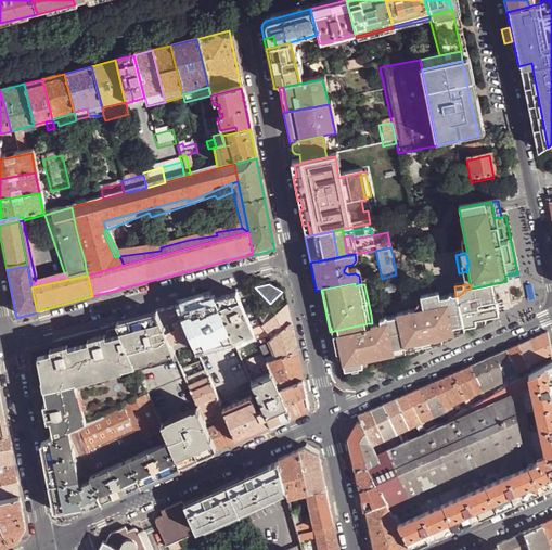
[(491,284),(471,289),(464,291),(460,295),(457,296),(463,330),(474,327),(474,323),(498,318),(491,284)]
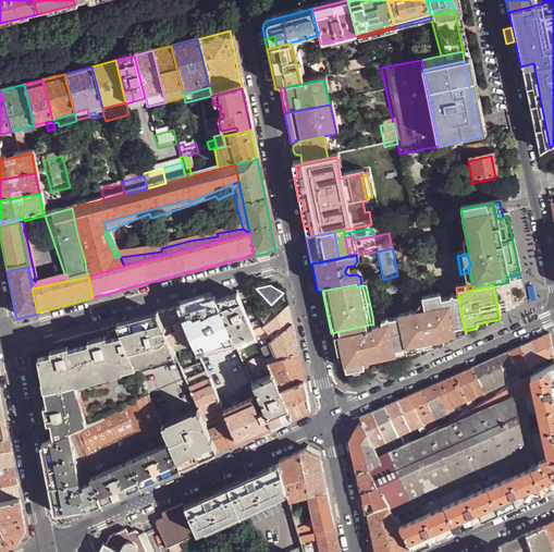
[(259,322),(261,330),(286,308),(284,294),(283,293),(271,305),(257,317),(259,322)]
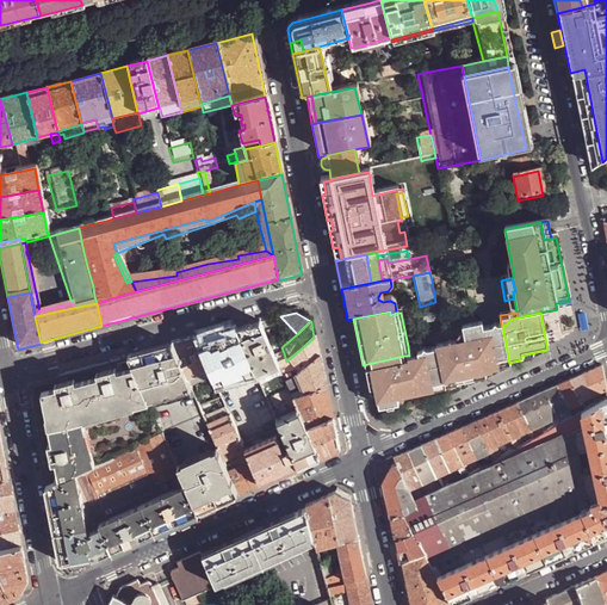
[(507,359),(508,363),(509,363),(502,326),(501,326),(482,331),(481,323),(460,328),(464,343),(435,349),(435,351),(443,383),(454,381),(456,386),(471,382),(470,377),(483,375),(490,372),(489,369),(495,368),(494,362),(507,359)]
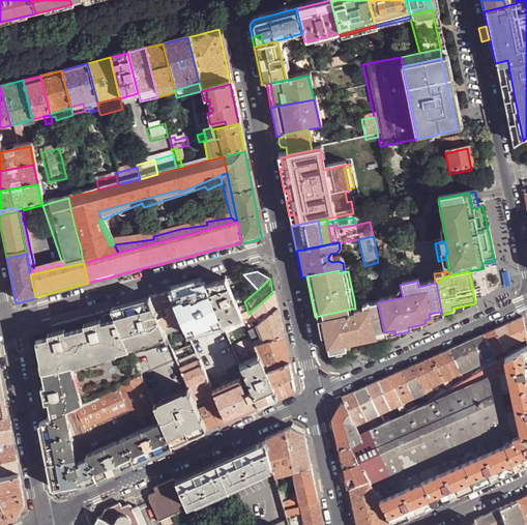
[(204,291),(223,332),(241,324),(236,311),(223,283),(214,287),(204,291)]
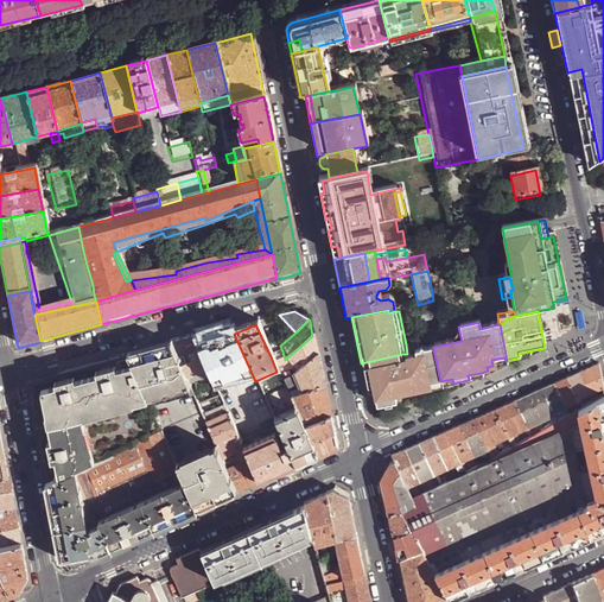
[(234,334),(231,328),(211,334),(192,338),(209,376),(220,400),(222,407),(224,412),(227,417),(240,447),(275,430),(273,422),(255,381),(234,334)]
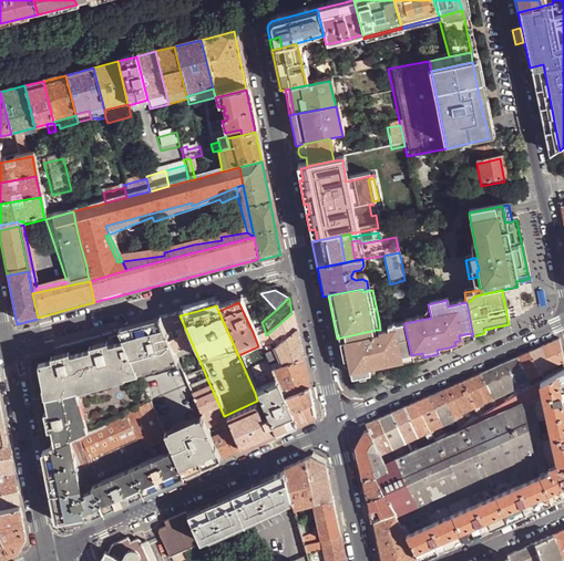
[(296,333),(291,313),(266,335),(268,339),(277,347),(296,333)]
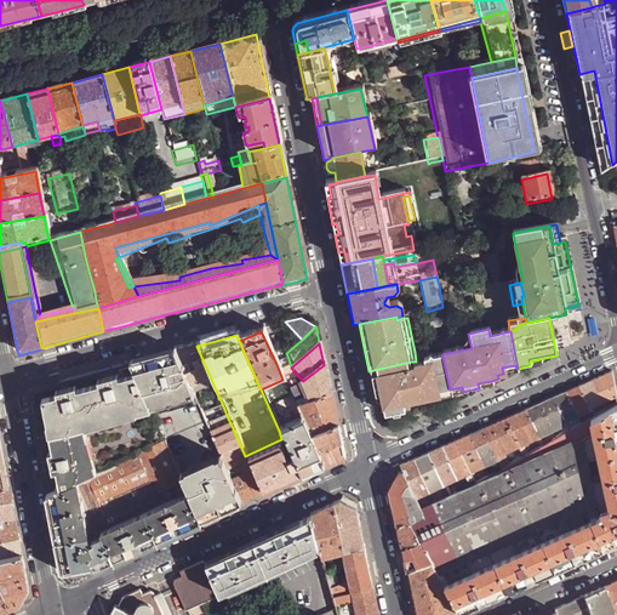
[(184,348),(173,352),(175,353),(192,394),(213,385),(196,346),(184,348)]
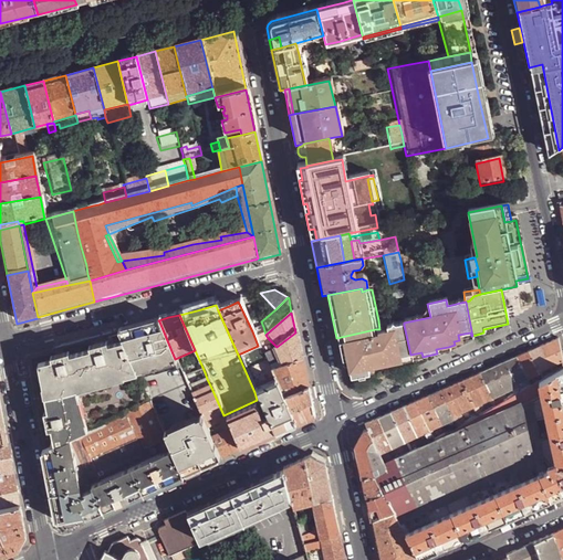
[(386,328),(391,328),(388,318),(378,320),(379,329),(375,329),(376,336),(387,334),(386,328)]
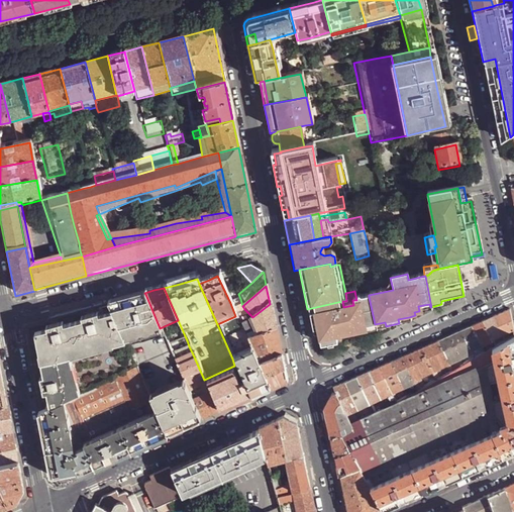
[(126,348),(162,333),(160,328),(145,294),(138,296),(117,302),(107,304),(107,305),(126,347),(126,348)]
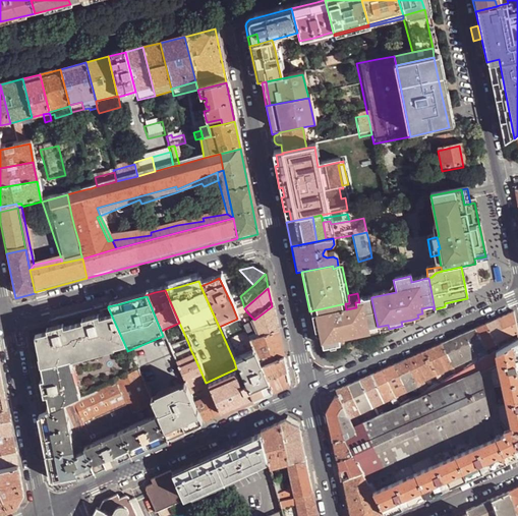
[(345,303),(309,311),(314,337),(319,336),(321,341),(323,352),(339,348),(338,343),(337,338),(347,337),(348,340),(367,336),(367,335),(379,333),(379,332),(378,327),(371,299),(359,302),(355,302),(356,307),(346,309),(345,303)]
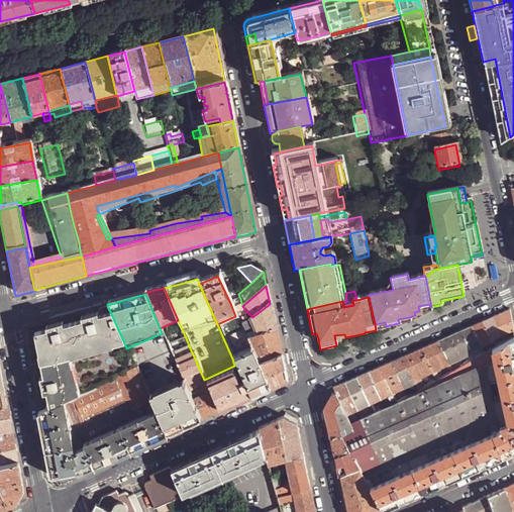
[(240,299),(230,303),(235,316),(244,309),(242,306),(240,299)]
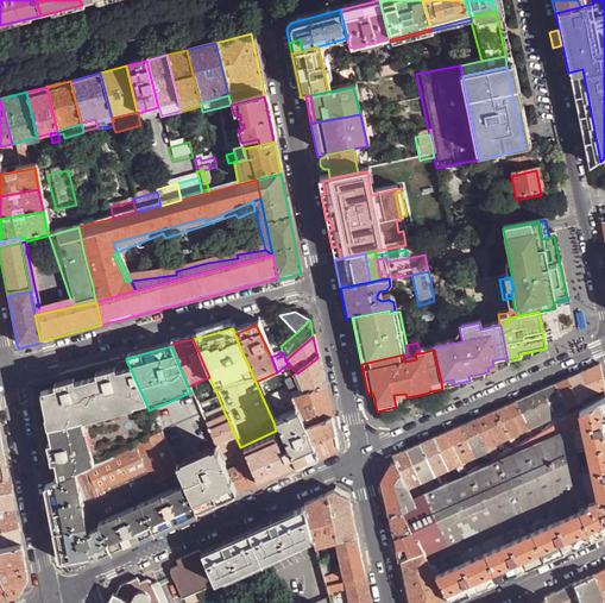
[(329,421),(317,358),(297,374),(283,384),(295,412),(304,432),(329,421)]
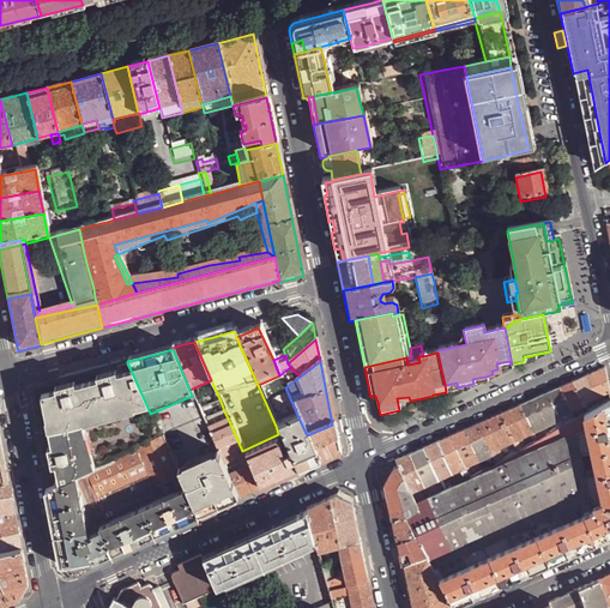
[(496,363),(497,369),(499,371),(511,368),(511,365),(509,361),(496,363)]
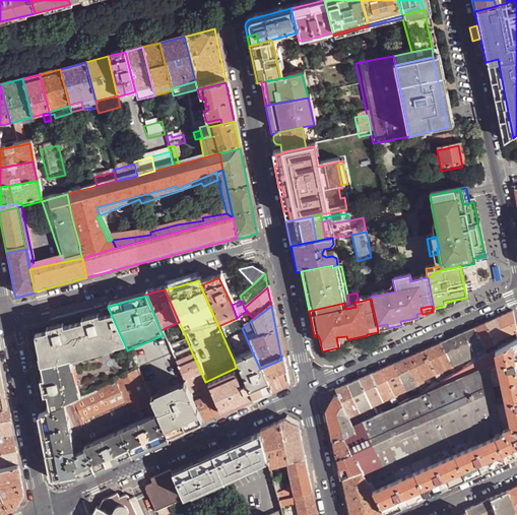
[(25,338),(41,415),(62,405),(78,398),(70,361),(127,349),(108,307),(95,310),(31,327),(29,328),(23,329),(24,335),(25,338)]
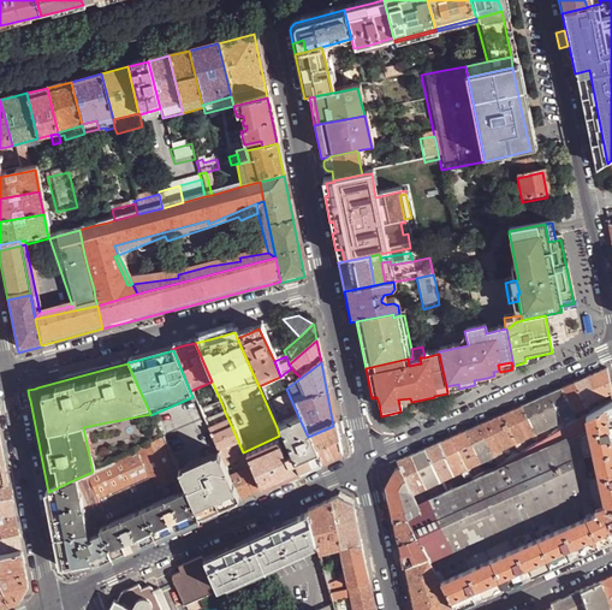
[(301,378),(291,368),(280,377),(286,389),(301,378)]
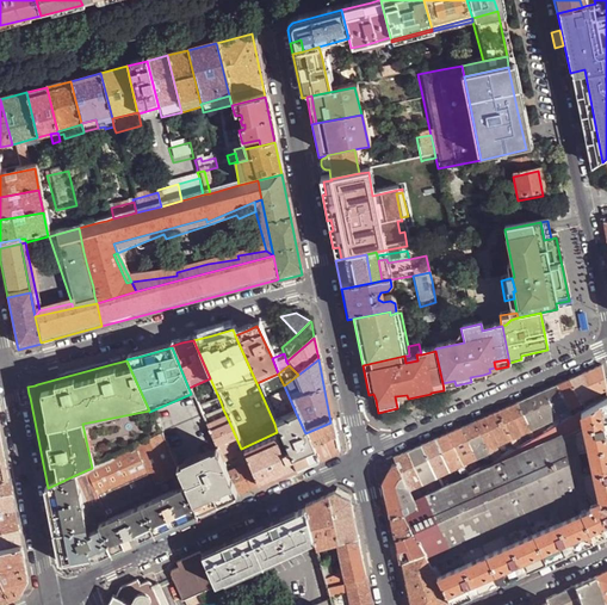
[(599,370),(580,378),(592,400),(601,394),(604,393),(599,370)]
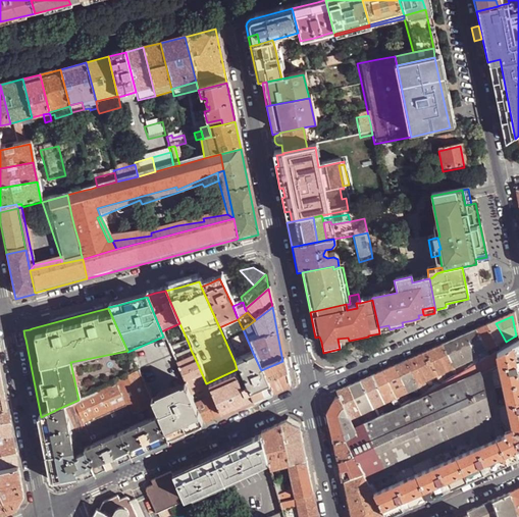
[(484,328),(495,346),(503,343),(506,342),(496,323),(484,328)]
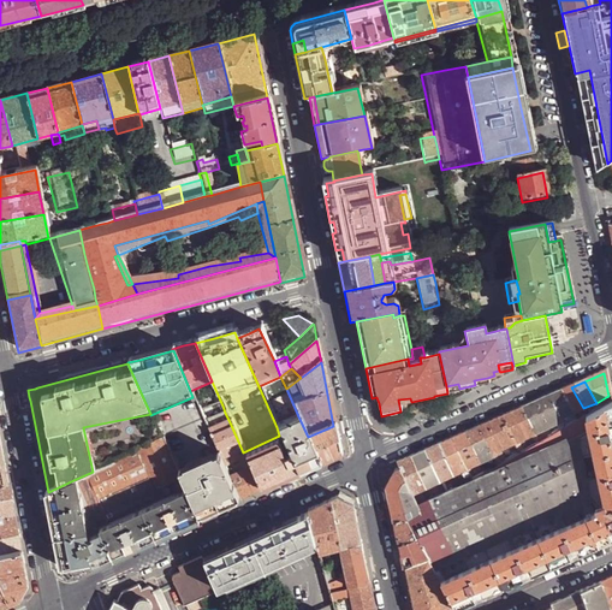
[(559,392),(572,416),(584,412),(583,408),(571,388),(559,392)]
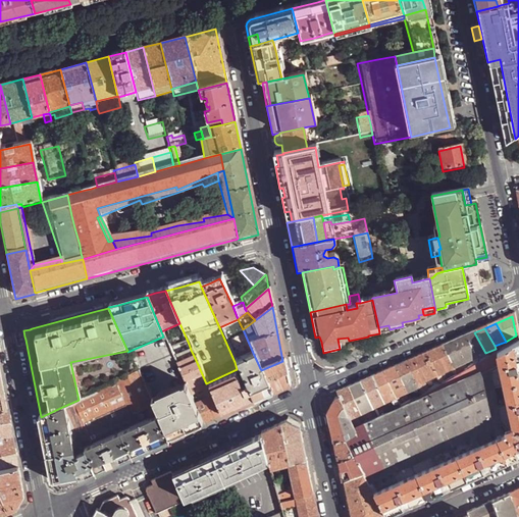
[(463,338),(474,358),(476,357),(485,353),(474,332),(463,338)]
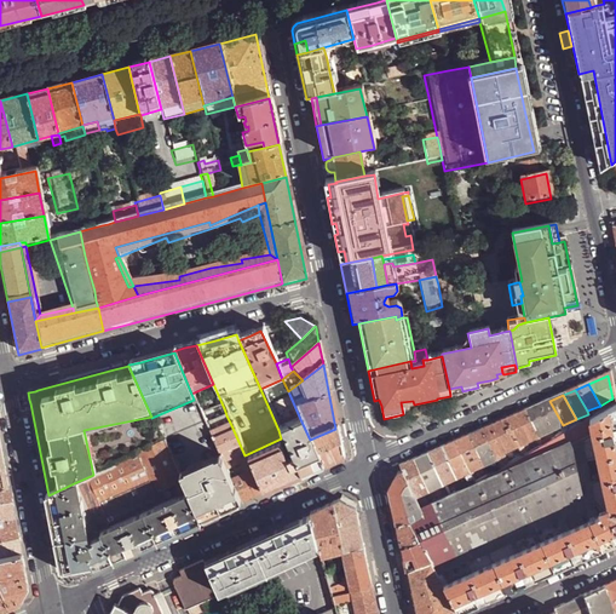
[(552,434),(558,431),(564,428),(563,425),(550,401),(537,407),(552,434)]
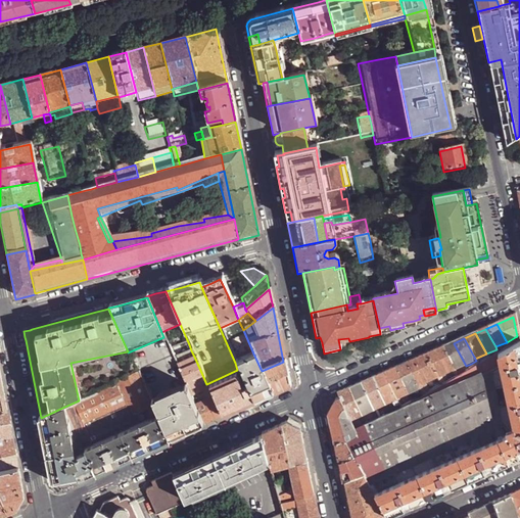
[(519,344),(519,341),(516,343),(509,347),(507,349),(502,352),(500,354),(497,357),(499,369),(503,387),(519,384),(519,344)]
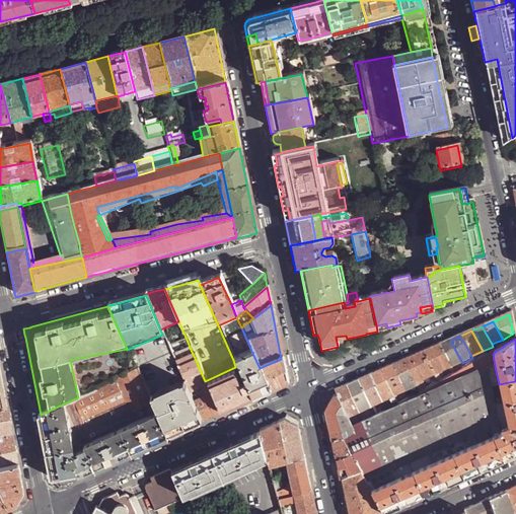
[(449,369),(460,364),(462,363),(450,341),(437,347),(449,369)]
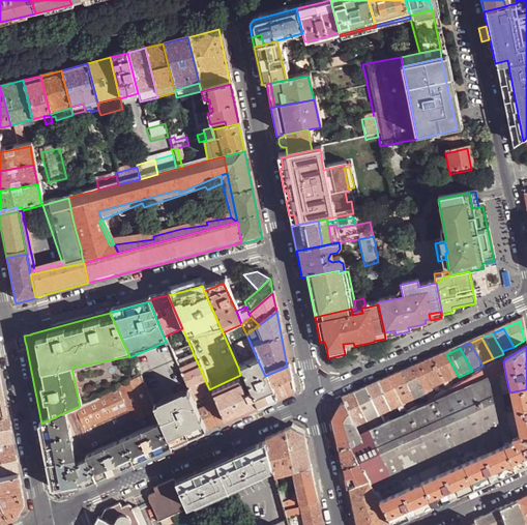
[(436,358),(448,382),(456,379),(459,377),(446,354),(441,356),(436,358)]
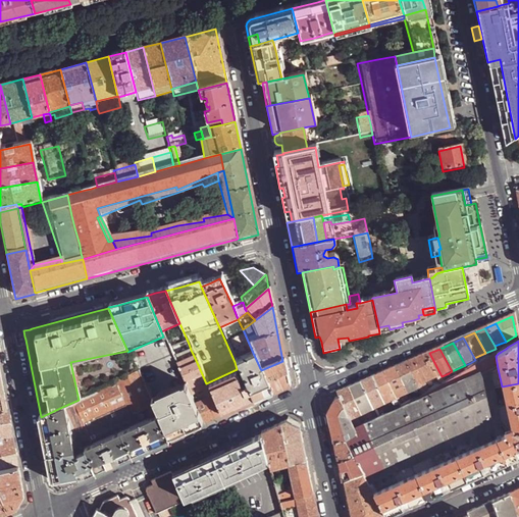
[(253,353),(235,362),(237,369),(241,376),(252,401),(271,393),(261,370),(253,353)]
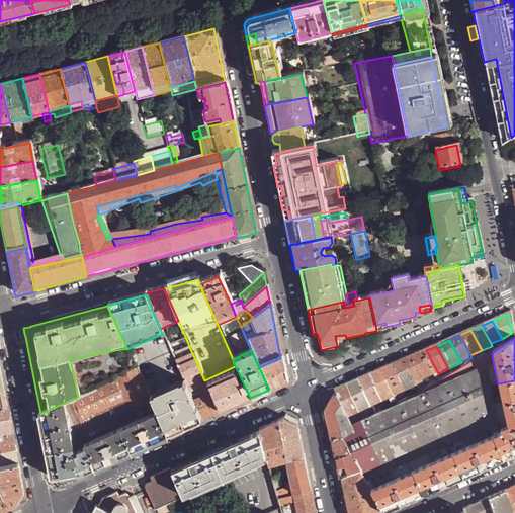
[(417,354),(429,377),(438,373),(426,350),(422,352),(417,354)]
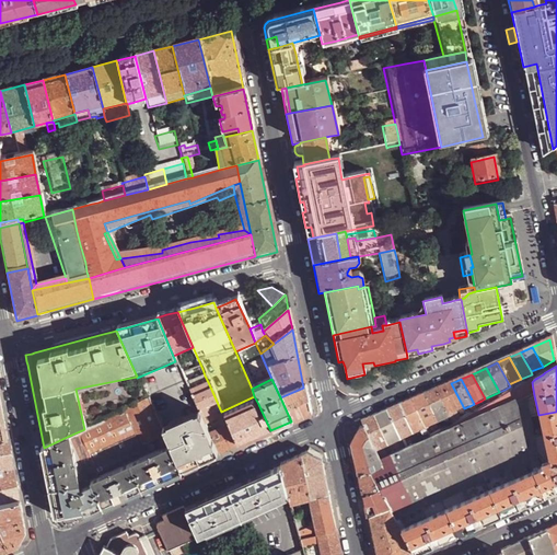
[(204,381),(187,389),(189,393),(206,385),(204,381)]
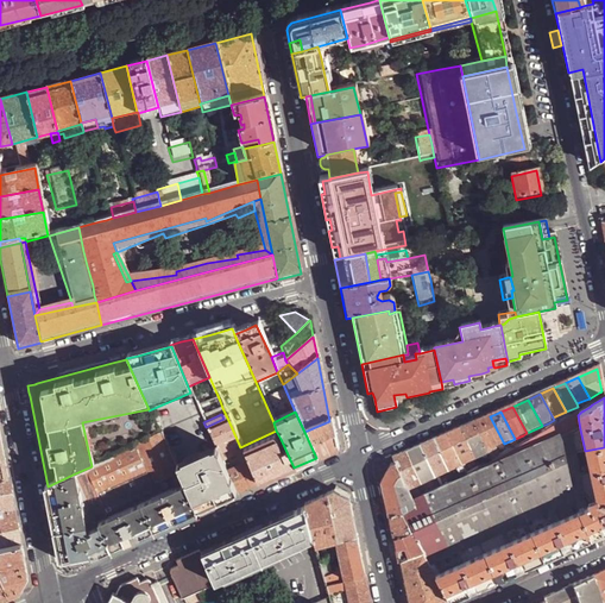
[(472,425),(486,452),(489,451),(504,444),(490,416),(472,425)]
